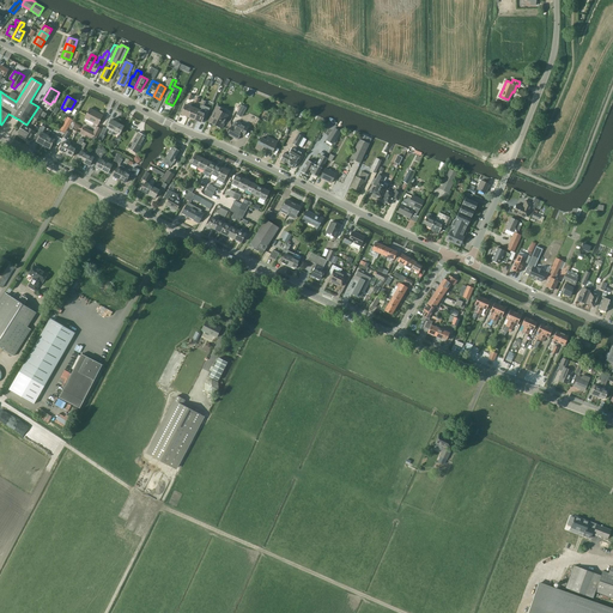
[(188,117),(193,108),(186,104),(182,114),(188,117)]
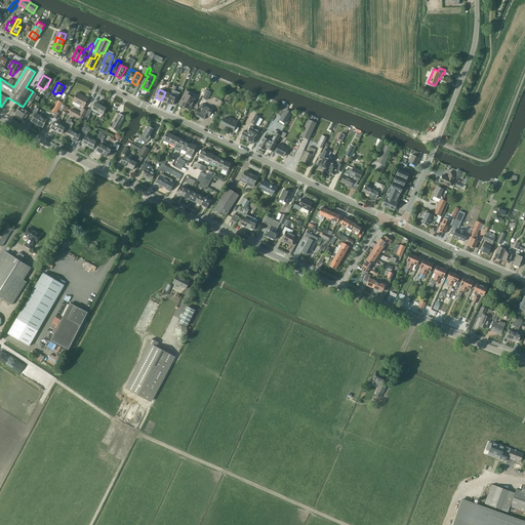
[(206,89),(202,97),(207,101),(211,92),(206,89)]
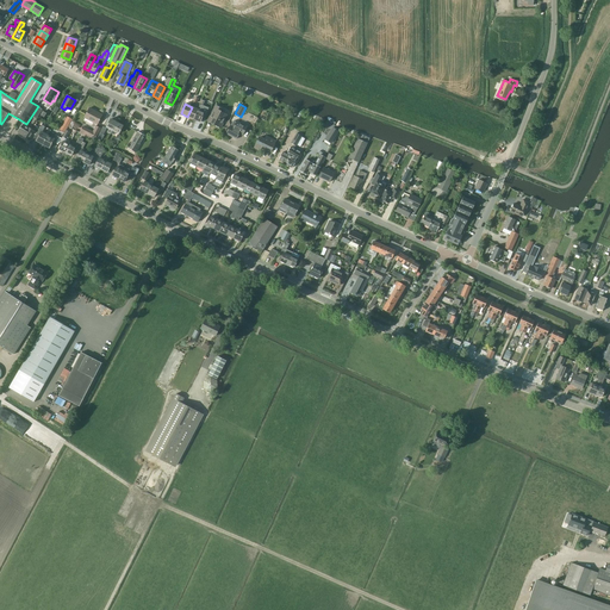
[(216,105),(212,112),(207,120),(221,128),(228,114),(222,112),(223,110),(216,105)]
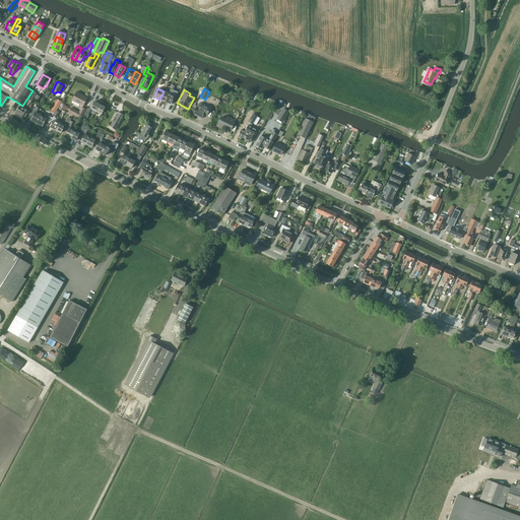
[(164,91),(159,100),(166,102),(169,93),(164,91)]
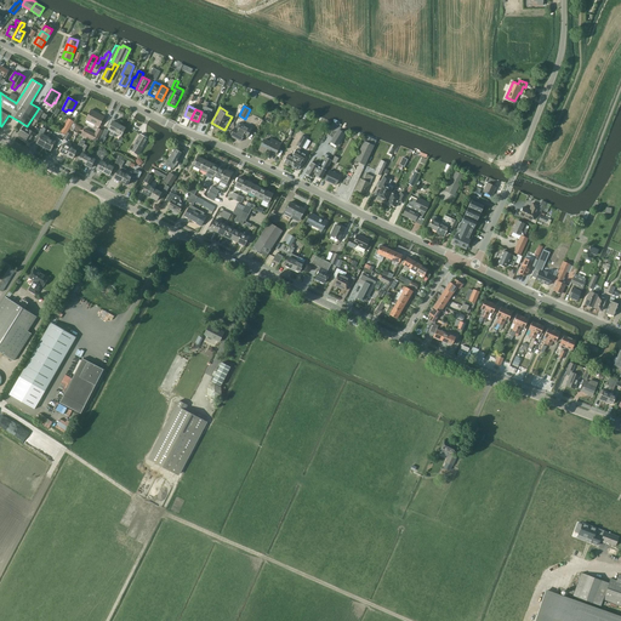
[(100,126),(104,117),(91,110),(86,120),(100,126)]
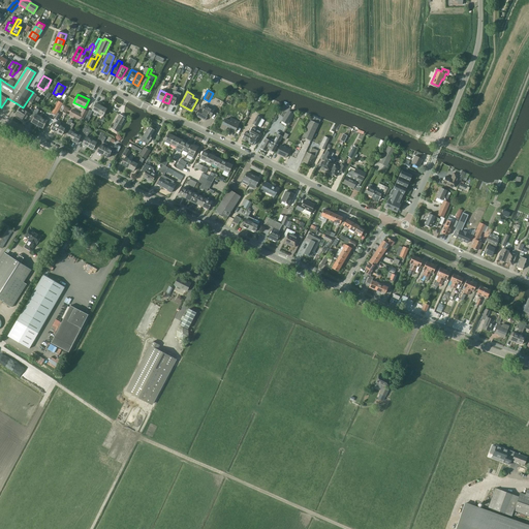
[(172,95),(168,103),(174,105),(178,97),(172,95)]
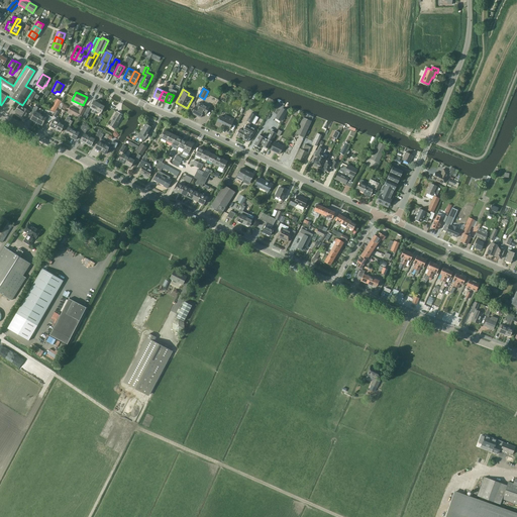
[(57,99),(50,110),(55,112),(62,101),(57,99)]
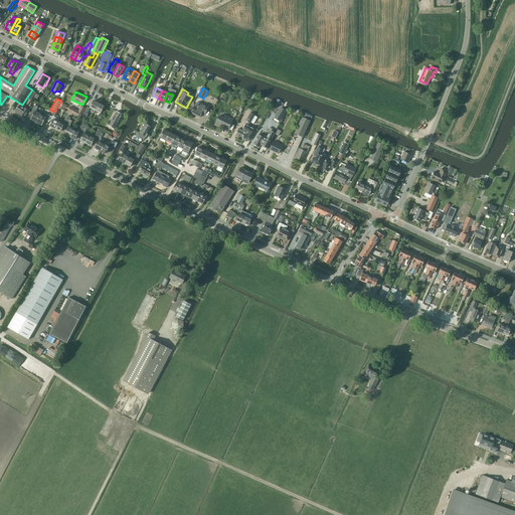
[(97,107),(99,104),(94,101),(90,108),(95,110),(97,107)]
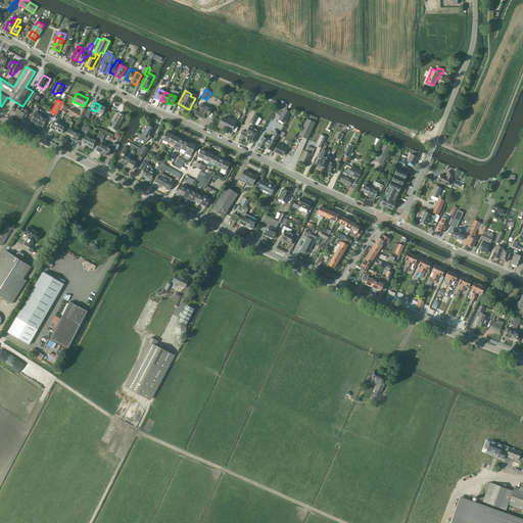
[(208,113),(211,108),(203,104),(200,103),(198,107),(194,114),(202,119),(206,112),(208,113)]
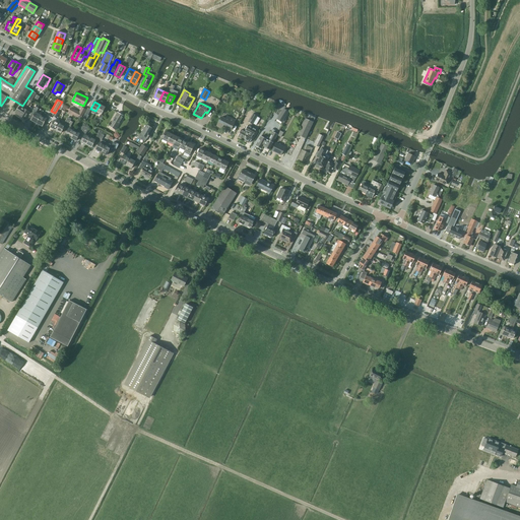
[(95,111),(102,114),(105,108),(100,105),(98,108),(95,111)]
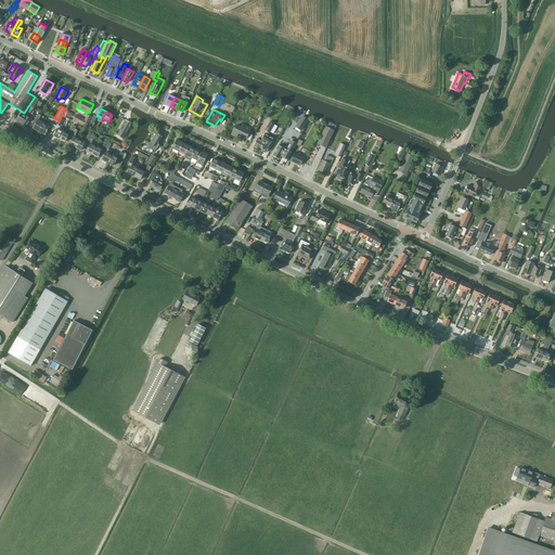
[(26,127),(31,119),(21,113),(16,120),(24,125),(24,126),(26,127)]
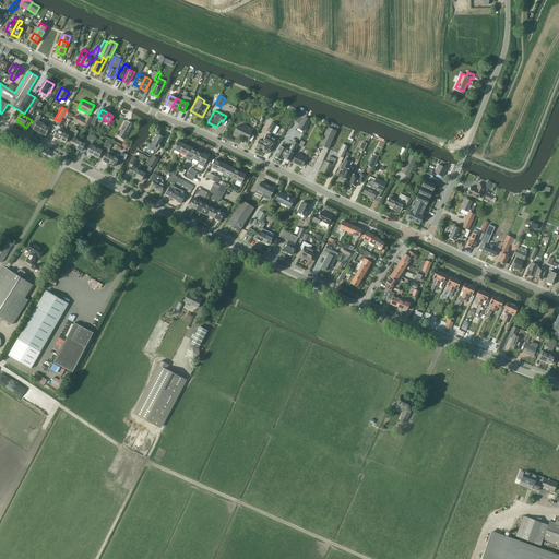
[(88,127),(92,121),(94,118),(87,115),(85,120),(76,116),(73,121),(83,127),(84,125),(88,127)]
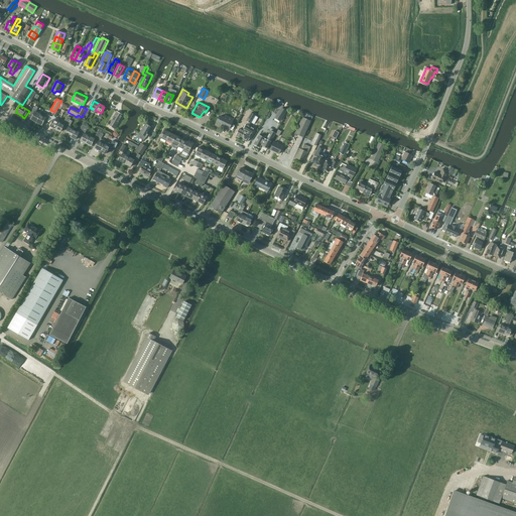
[(34,107),(30,114),(32,115),(30,119),(36,122),(40,114),(35,112),(36,109),(34,107)]
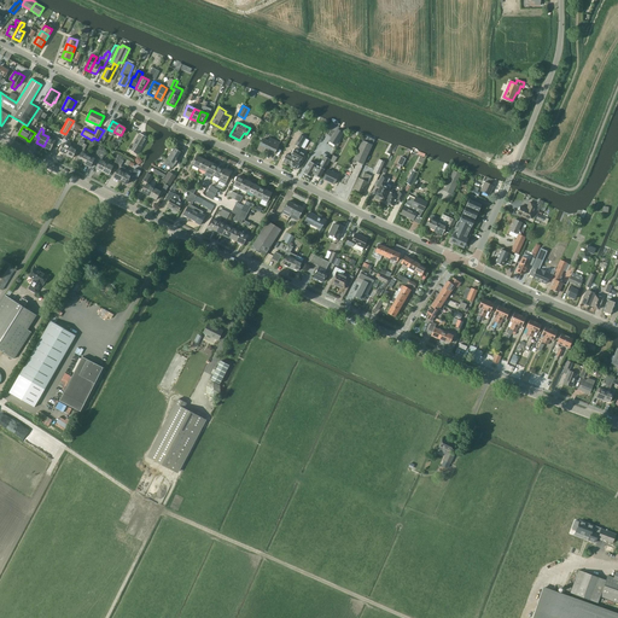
[(63,146),(60,151),(66,155),(70,146),(66,144),(68,143),(66,140),(70,134),(68,132),(64,139),(60,145),(63,146)]
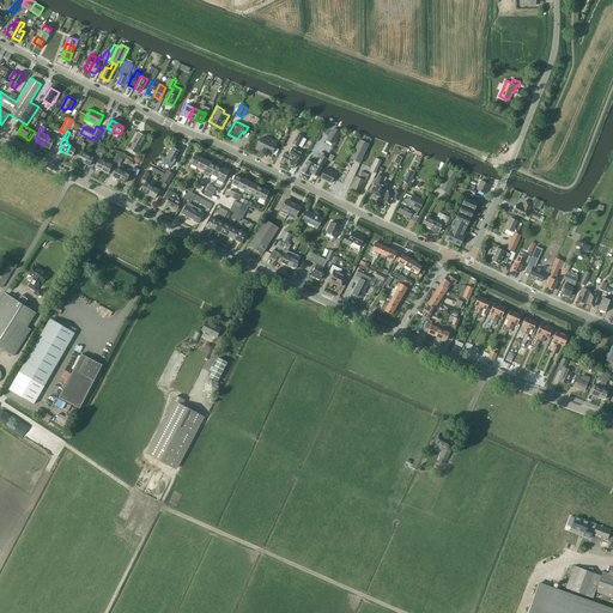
[(129,149),(137,153),(146,138),(139,133),(129,149)]
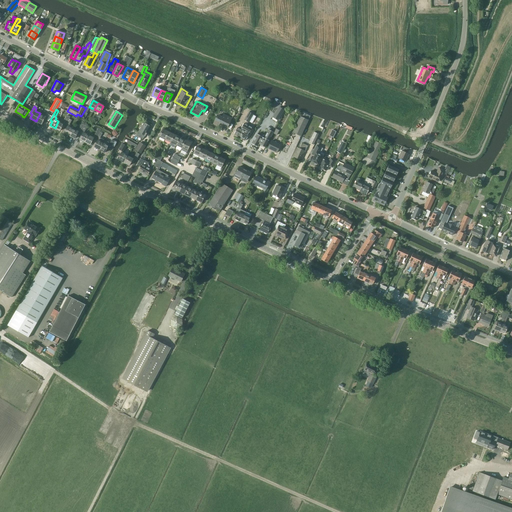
[(248,122),(253,114),(248,112),(244,119),(248,122)]
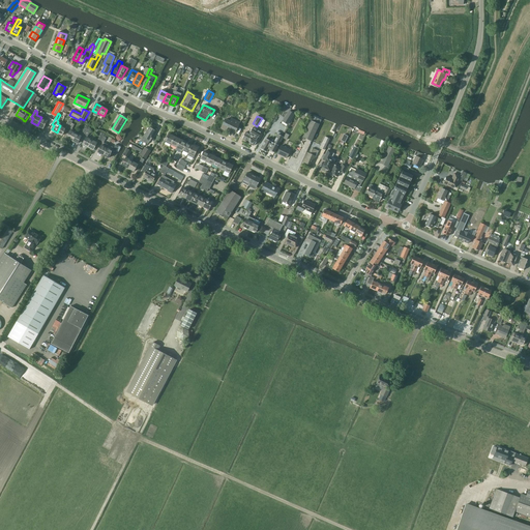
[(41,117),(37,125),(38,125),(43,128),(45,125),(46,125),(48,126),(49,124),(51,125),(54,120),(52,119),(49,117),(47,120),(41,117)]
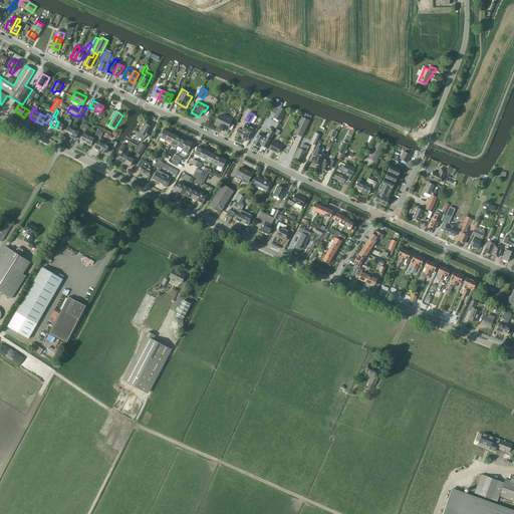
[(228,127),(232,118),(224,114),(223,117),(219,115),(215,123),(219,126),(220,123),(228,127)]
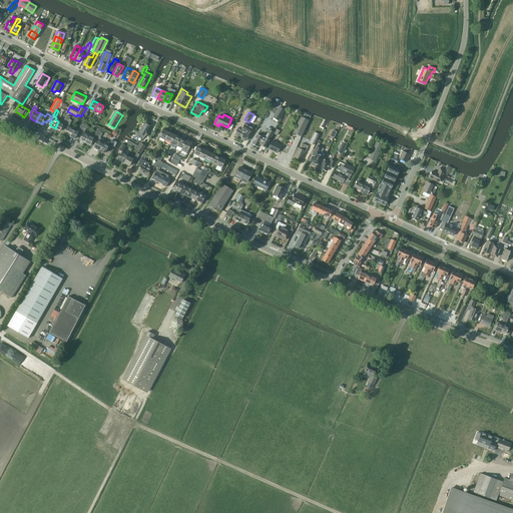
[(302,136),(309,120),(301,116),(294,133),(302,136)]
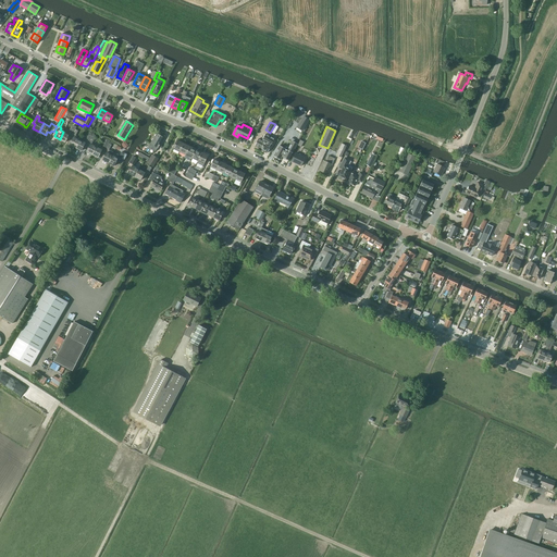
[(63,132),(60,139),(65,143),(70,135),(63,132)]
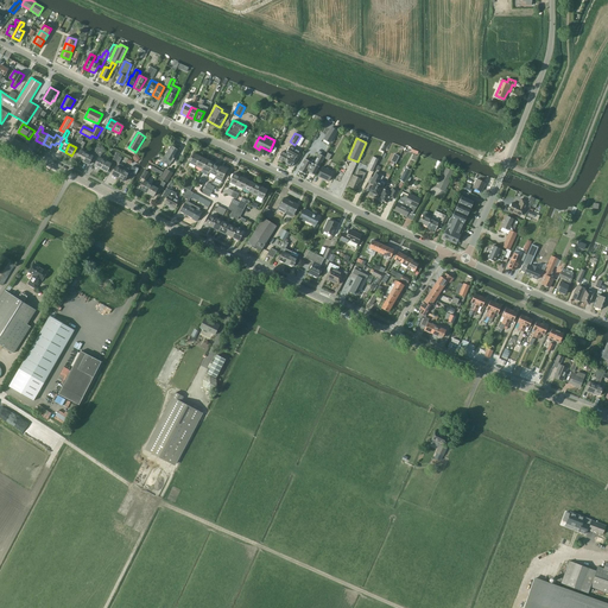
[(164,157),(162,160),(170,165),(171,162),(178,151),(171,146),(164,157)]
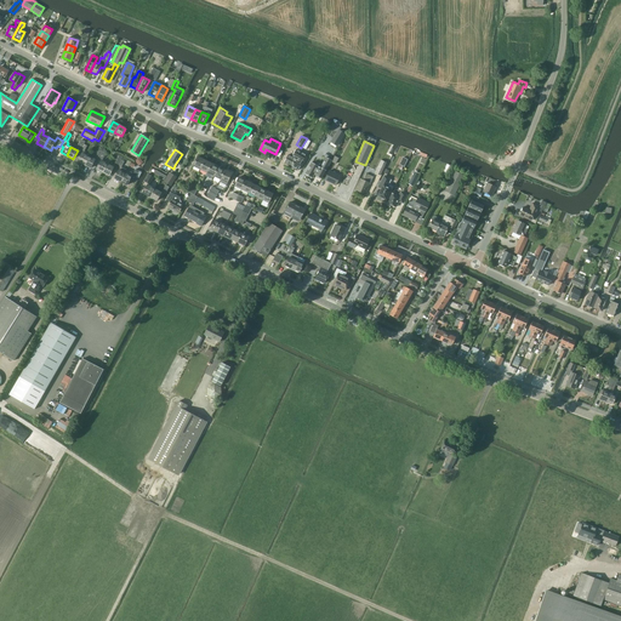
[(297,158),(301,152),(296,149),(292,157),(289,154),(284,163),(291,166),(296,157),(297,158)]
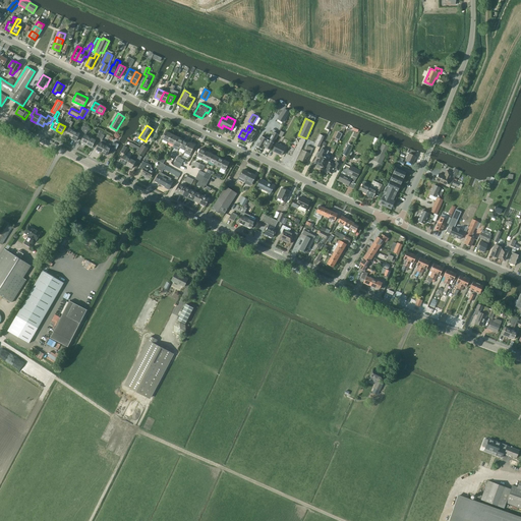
[(79,133),(80,132),(79,130),(80,130),(76,127),(74,131),(71,138),(76,140),(80,133),(79,133)]
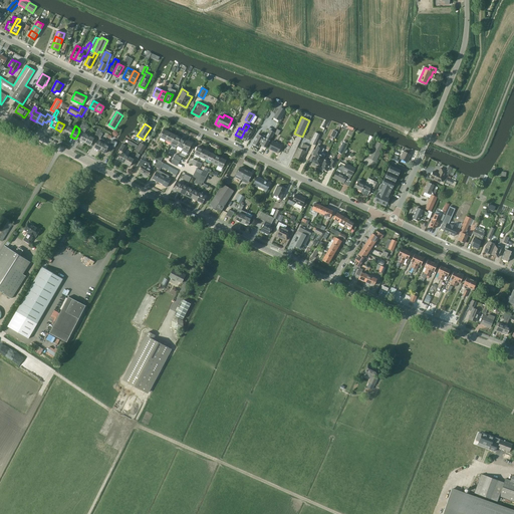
[(245,141),(245,140),(246,141),(253,129),(249,125),(246,131),(245,130),(241,138),(241,139),(245,141)]
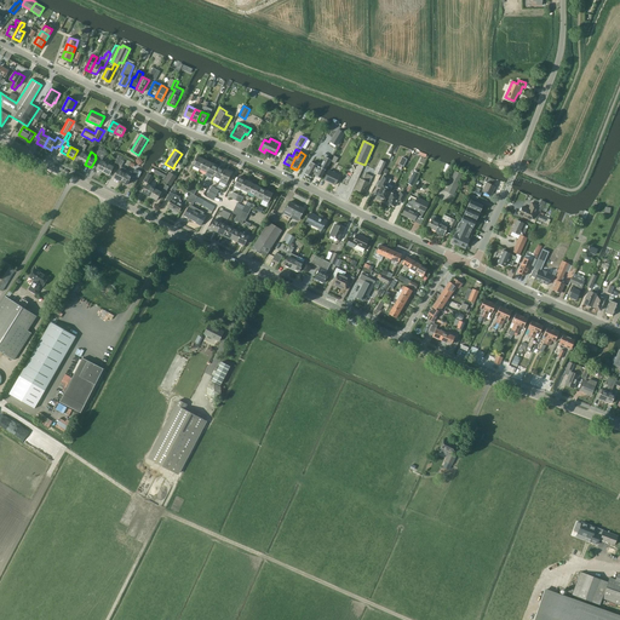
[(89,156),(82,153),(78,161),(85,165),(89,156)]
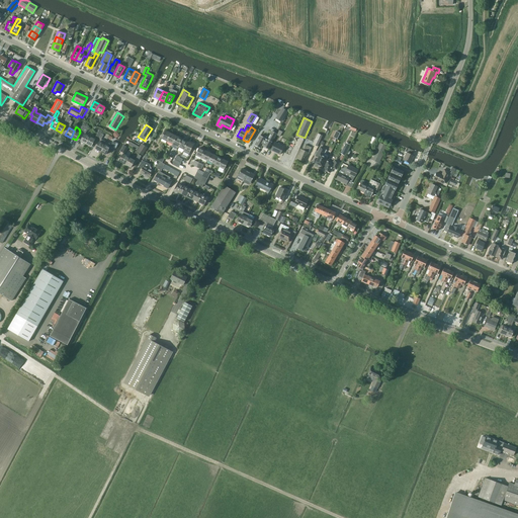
[(325,132),(320,130),(311,148),(312,148),(317,150),(325,132)]
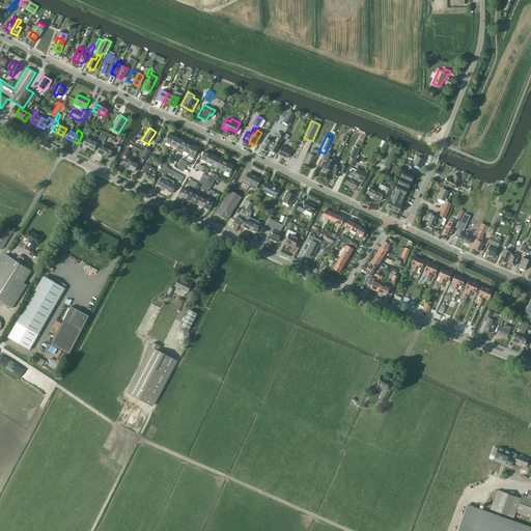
[(171,144),(175,137),(169,134),(165,142),(171,144)]
